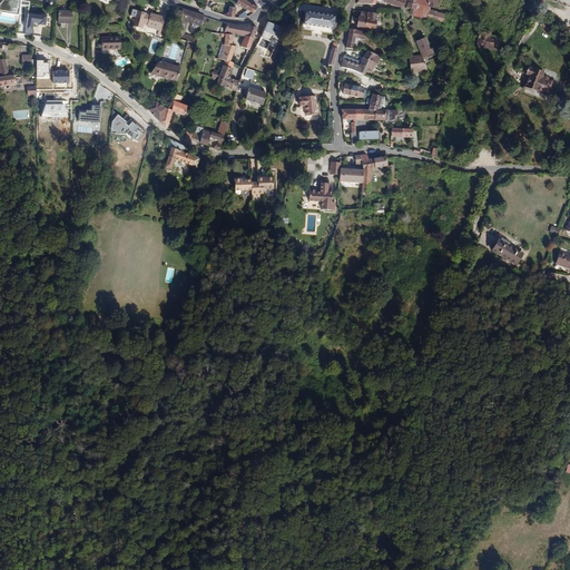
[(238,16),(239,18),(245,18),(249,15),(253,13),(257,7),(245,0),(237,0),(236,3),(247,9),(242,13),(238,16)]
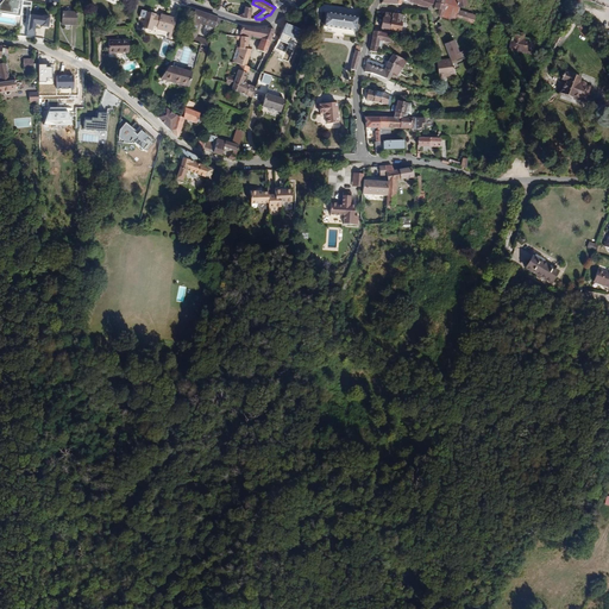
[(444,11),(445,0),(435,0),(434,8),(444,11)]
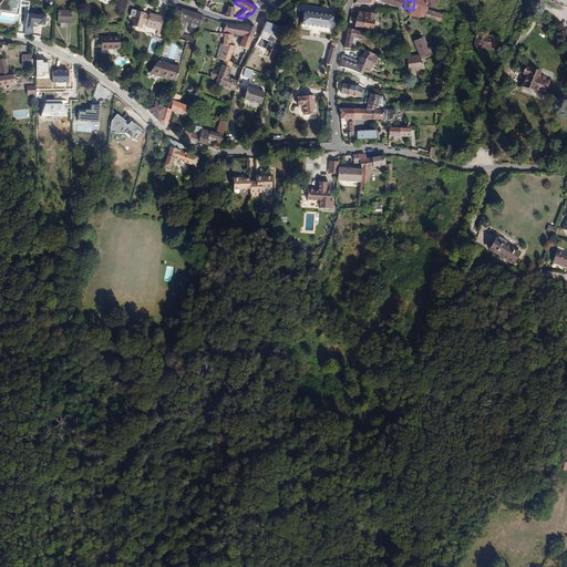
[(424,0),(426,8),(428,8),(423,18),(439,23),(442,14),(430,11),(431,7),(434,7),(433,0),(424,0)]
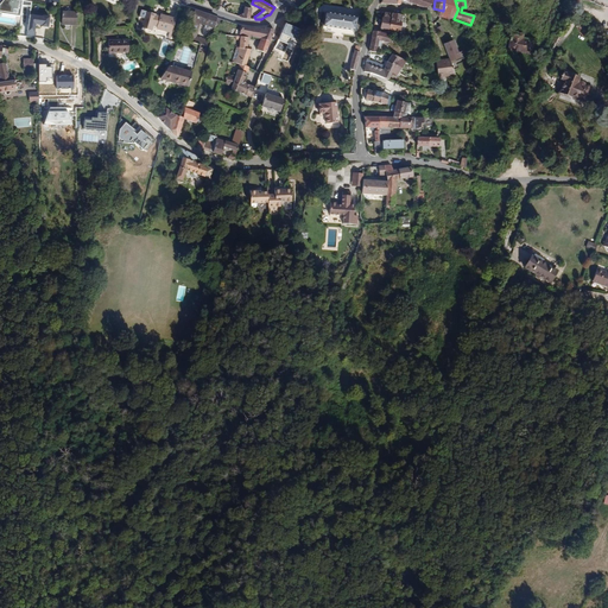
[(214,30),(216,18),(195,11),(192,24),(188,40),(200,44),(207,46),(209,40),(197,37),(200,24),(203,25),(202,26),(214,30)]
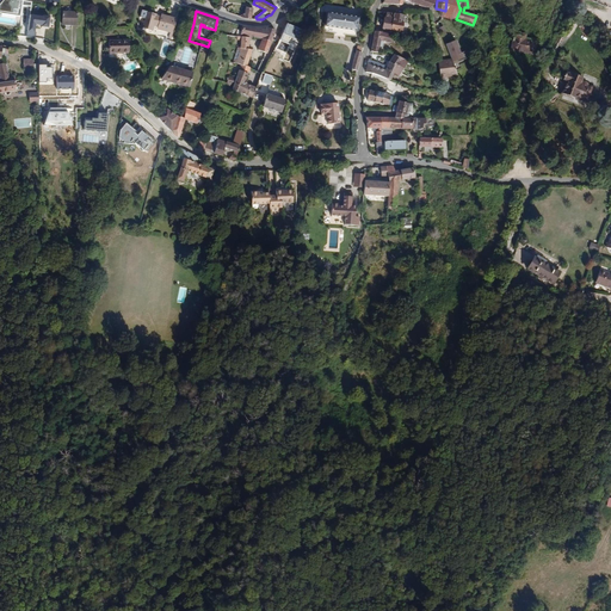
[(76,25),(76,13),(62,12),(61,24),(76,25)]
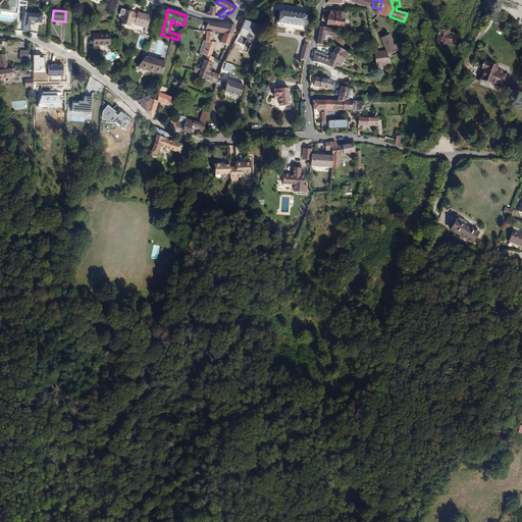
[(146,34),(150,16),(137,13),(137,15),(133,14),(133,12),(124,10),(121,24),(128,27),(131,21),(135,22),(135,24),(145,28),(144,33),(146,34)]
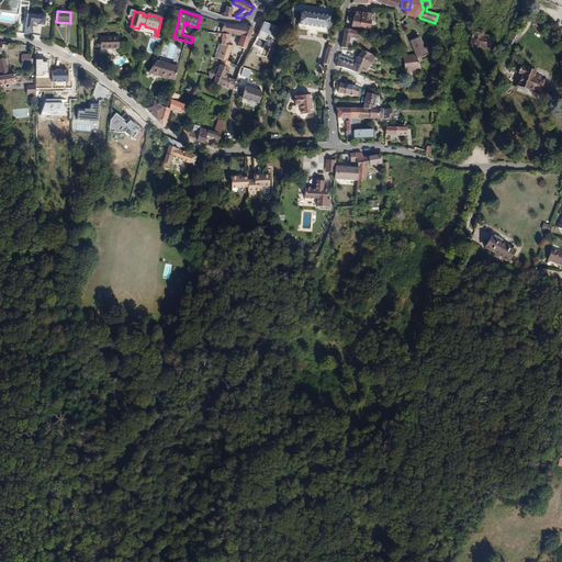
[(327,29),(329,17),(300,12),(298,24),(327,29)]
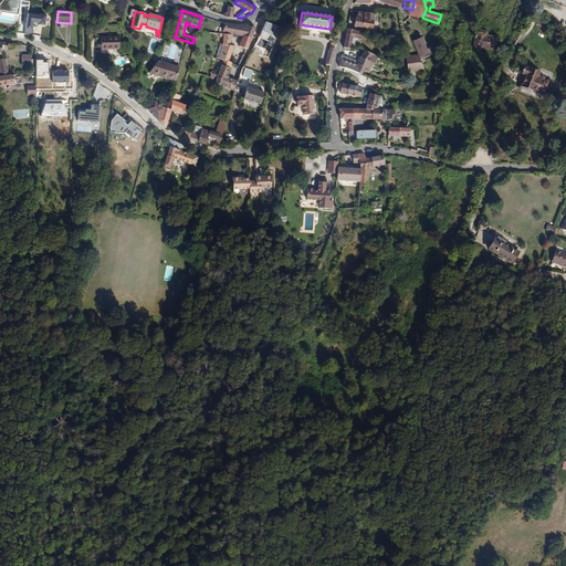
[(360,32),(362,29),(365,13),(358,12),(354,25),(348,24),(347,29),(354,31),(355,27),(356,28),(355,31),(360,32)]
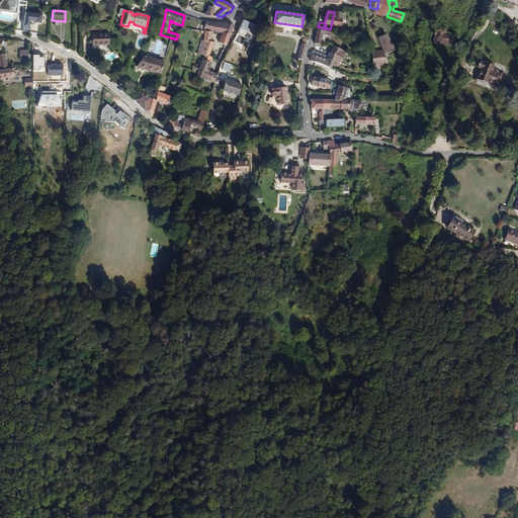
[(38,14),(26,12),(25,26),(24,26),(23,31),(31,32),(33,21),(36,21),(36,22),(44,23),(45,14),(38,13),(38,14)]
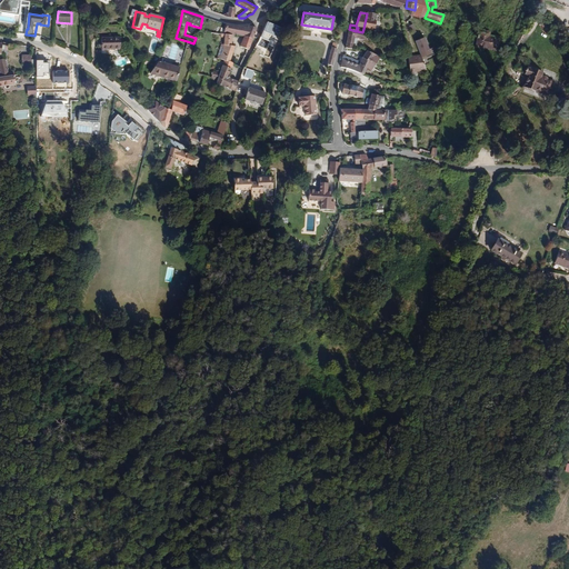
[(373,30),(376,16),(367,13),(363,29),(373,30)]
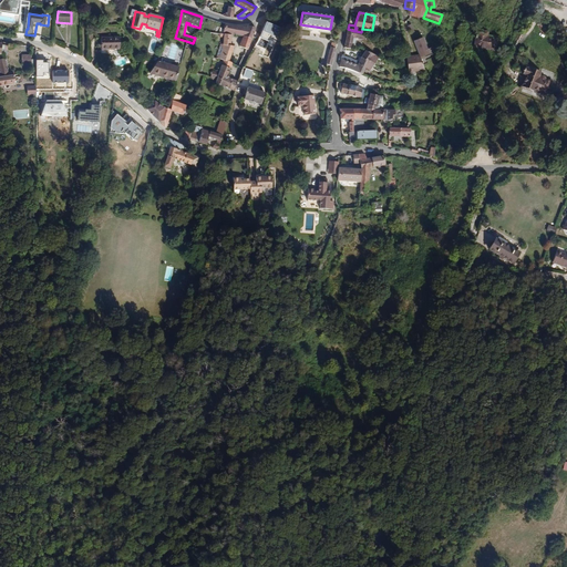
[(244,37),(253,39),(256,29),(247,26),(247,28),(225,24),(224,34),(232,35),(233,35),(234,34),(244,37)]
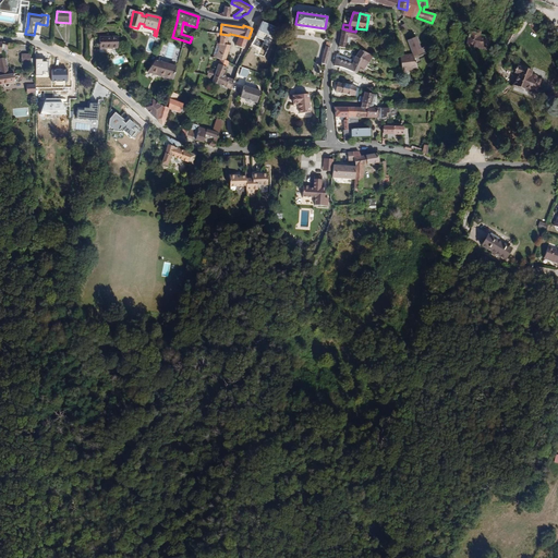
[(361,40),(362,37),(355,36),(355,32),(350,31),(349,31),(342,28),(338,47),(346,48),(347,44),(347,38),(350,38),(361,40)]
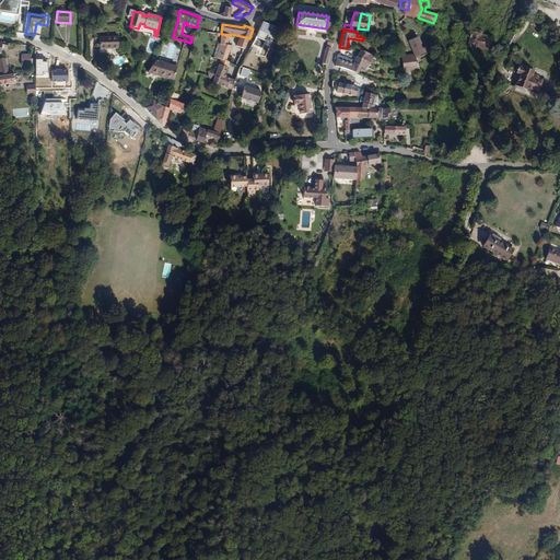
[(489,50),(491,38),(481,36),(481,32),(471,31),(468,46),(489,50)]
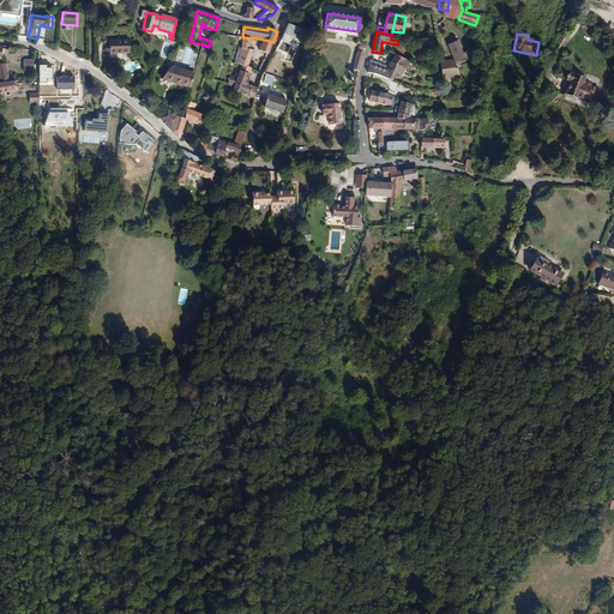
[(240,71),(250,74),(252,68),(248,66),(253,52),(253,50),(253,48),(251,48),(251,38),(242,37),(239,37),(238,40),(242,40),(242,48),(240,48),(235,62),(242,65),(240,71)]
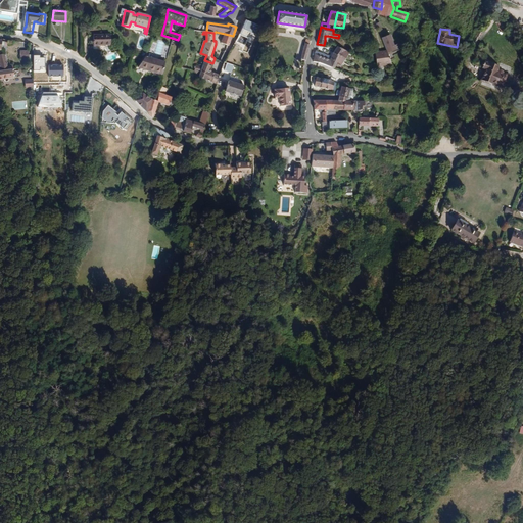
[(110,46),(110,34),(93,35),(93,46),(110,46)]
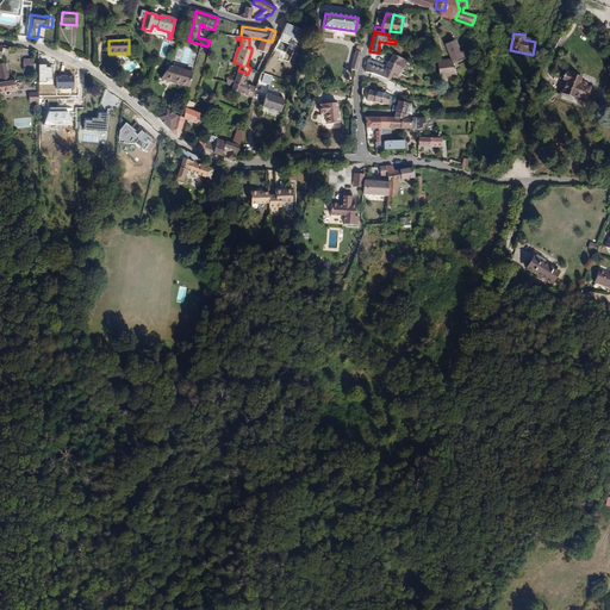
[(257,50),(267,54),(272,42),(262,39),(257,50)]
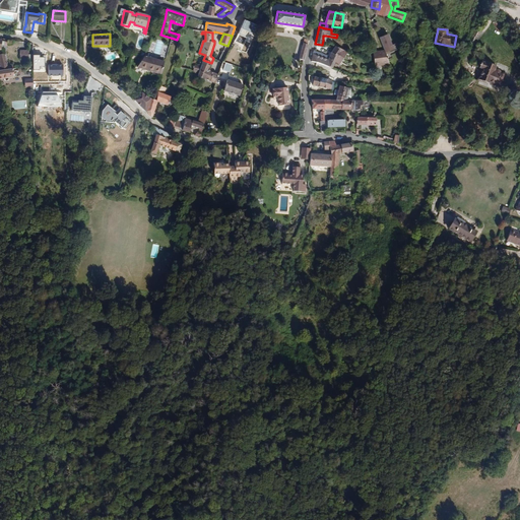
[(393,45),(389,35),(381,39),(387,53),(391,52),(391,53),(401,50),(398,43),(393,45)]
